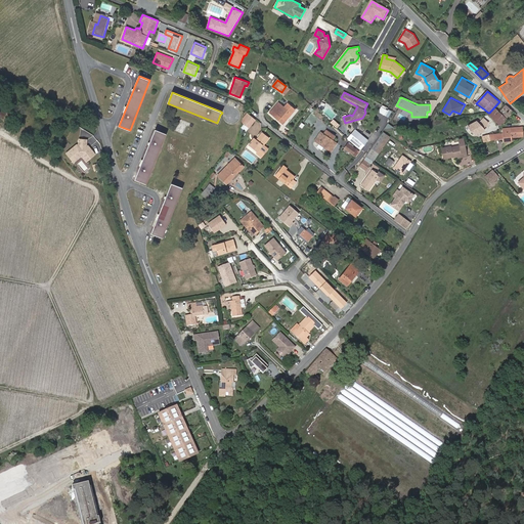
[(277,103),(269,113),(282,124),(295,110),(288,102),(284,107),(277,103)]
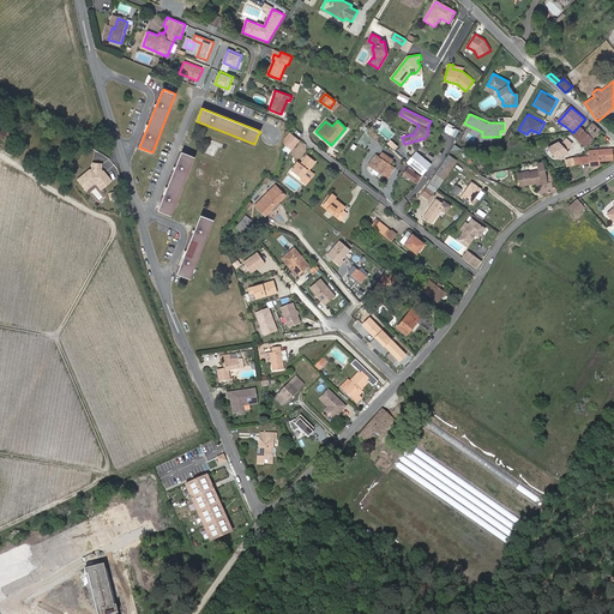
[(593,122),(585,131),(594,138),(601,130),(593,122)]
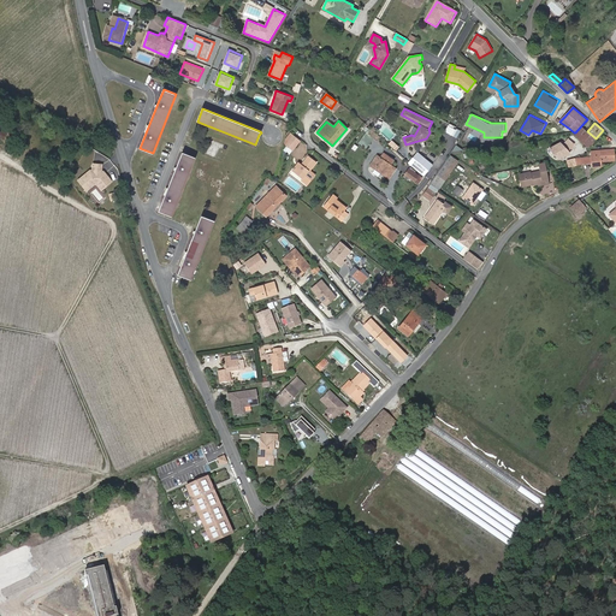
[(450,124),(446,130),(457,137),(461,130),(450,124)]
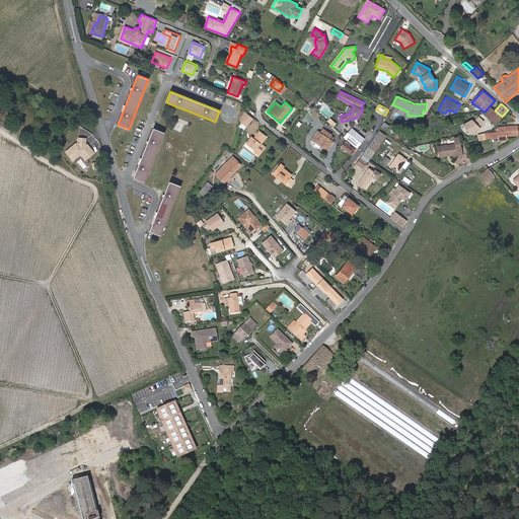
[(493,122),(496,124),(502,117),(495,110),(493,114),(488,109),(485,114),(487,116),(488,117),(493,122)]
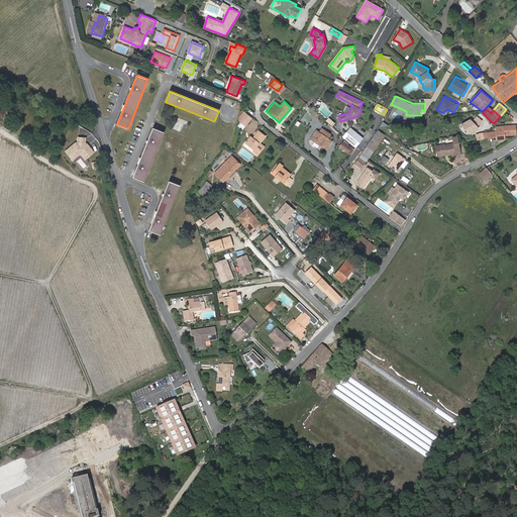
[(245,113),(239,120),(245,125),(251,118),(245,113)]
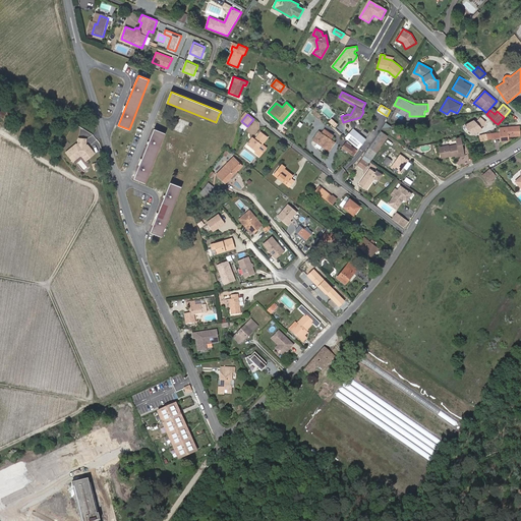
[(480,127),(485,121),(480,117),(476,122),(473,120),(465,125),(473,134),(482,129),(480,127)]
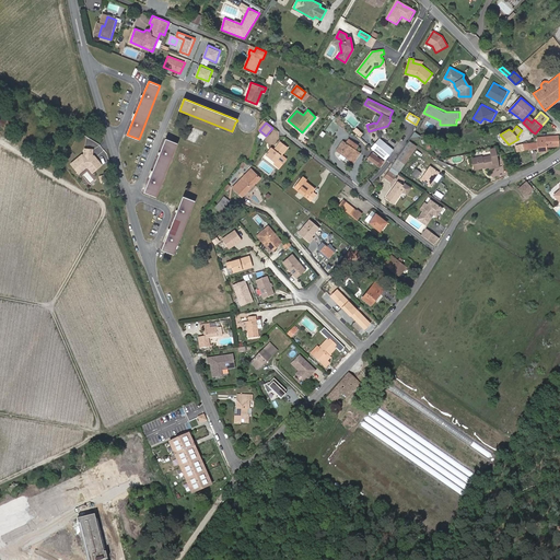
[(538,142),(538,149),(538,152),(547,151),(547,147),(559,146),(558,136),(538,138),(538,142)]
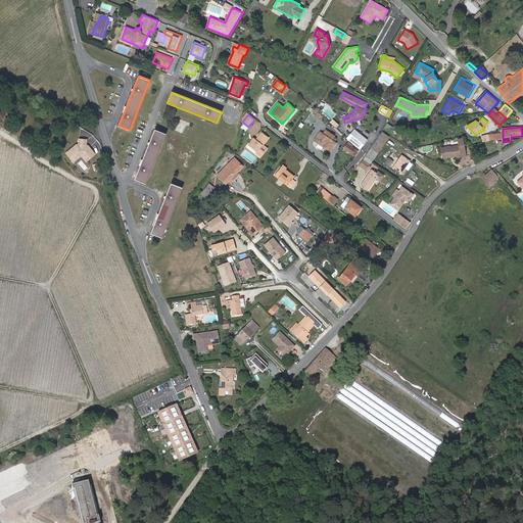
[(135,179),(146,183),(165,134),(155,129),(154,129),(135,177),(135,179)]
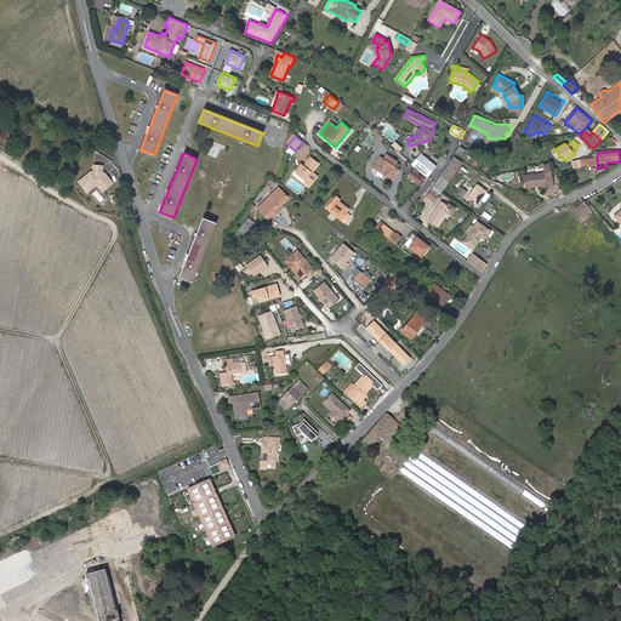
[(381,157),(374,166),(393,180),(399,170),(394,165),(397,161),(387,154),(383,159),(381,157)]
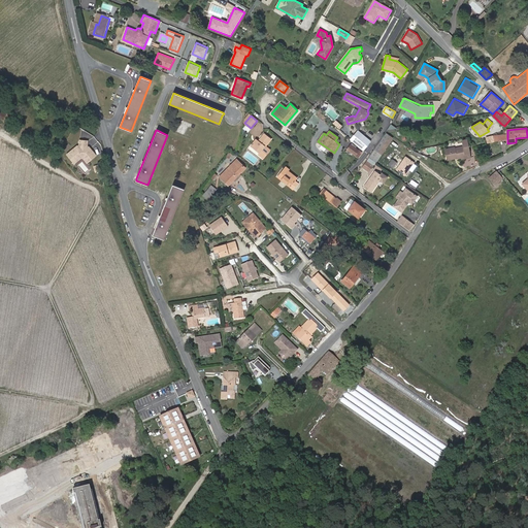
[(351,138),(364,151),(370,142),(358,131),(351,138)]
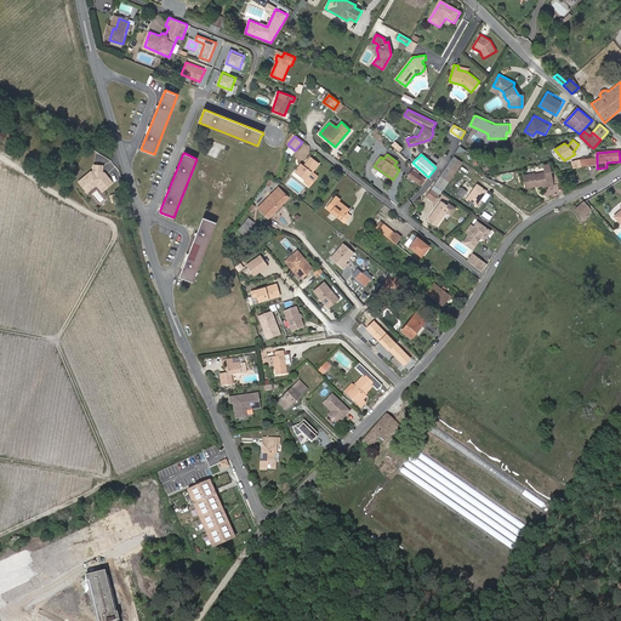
[(301,164),(294,172),(305,180),(303,181),(309,186),(317,176),(312,172),(319,164),(311,157),(303,166),(301,164)]
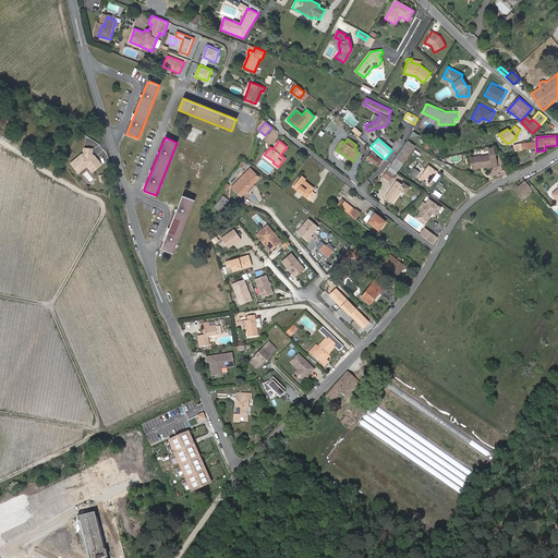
[(497,165),(494,146),(488,147),(490,155),(481,157),(480,156),(471,157),(473,168),(483,166),(483,167),(488,166),(497,165)]
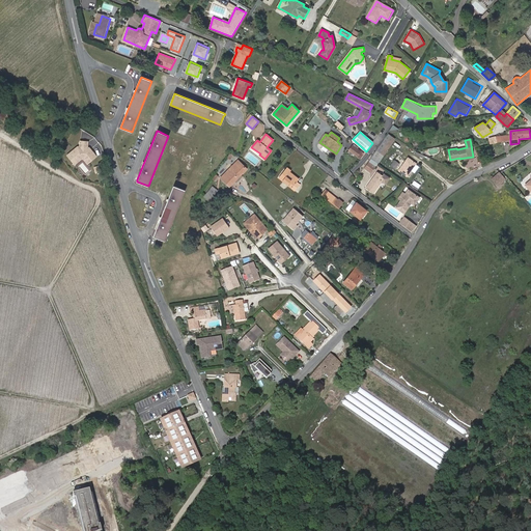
[(77,147),(67,156),(74,164),(77,161),(76,159),(79,156),(83,156),(89,163),(96,157),(90,149),(90,150),(88,148),(87,147),(88,142),(80,141),(80,147),(77,148),(77,147)]
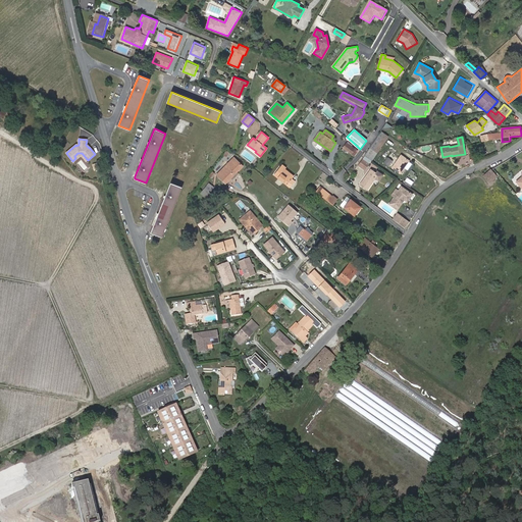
[(354,156),(358,151),(347,143),(344,148),(354,156)]
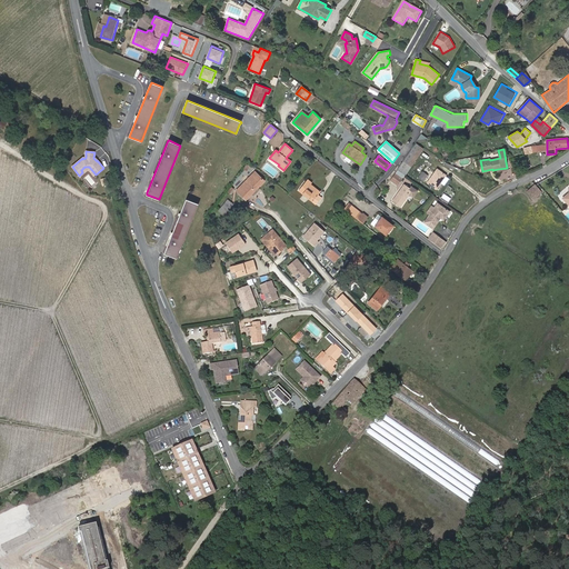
[(82,172),(79,176),(80,177),(88,170),(89,170),(93,176),(96,175),(89,167),(85,167),(81,170),(82,172)]
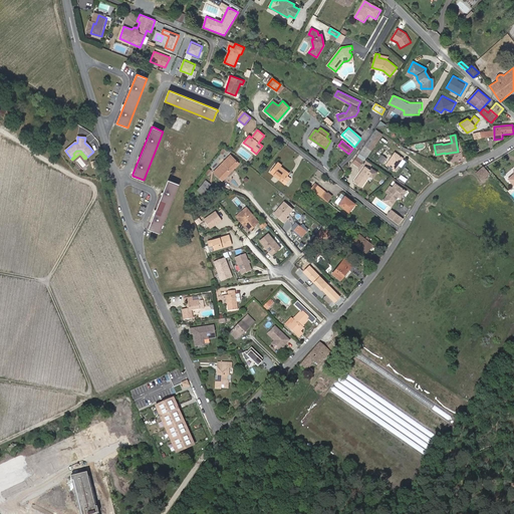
[(359,153),(352,163),(356,165),(360,159),(363,161),(365,158),(359,153)]
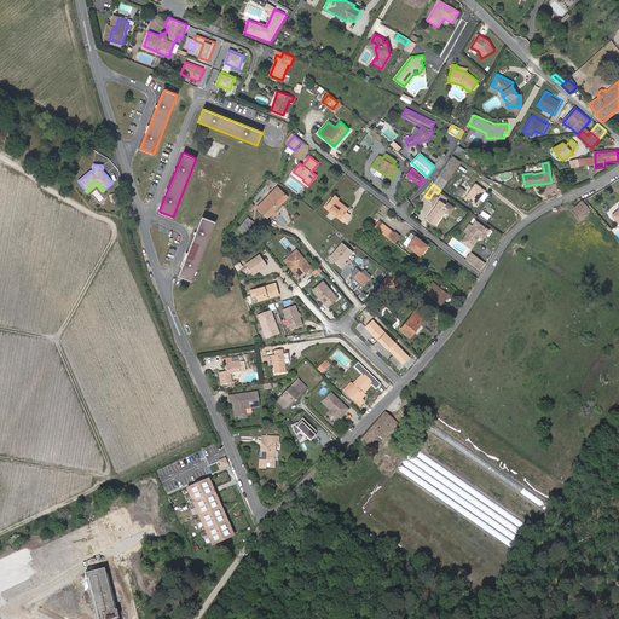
[(476,184),(466,198),(475,206),(485,190),(476,184)]
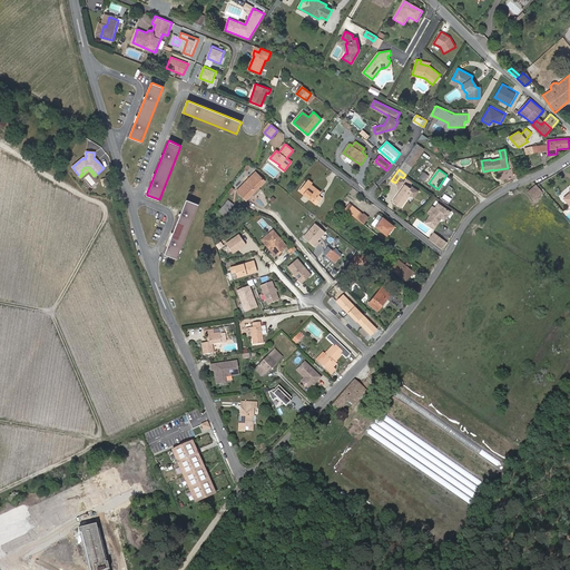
[(255,172),(237,190),(246,199),(265,182),(255,172)]
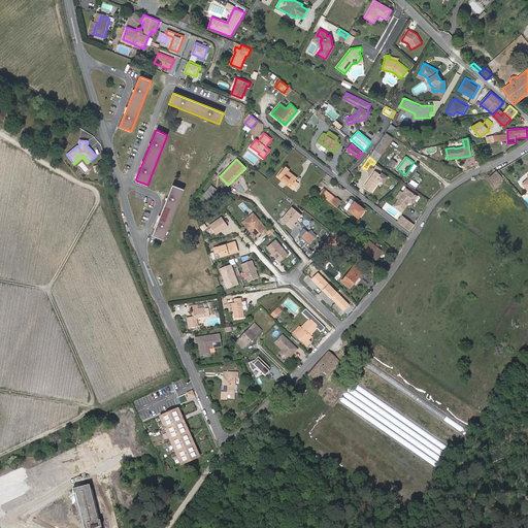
[(393,168),(394,167),(397,163),(393,160),(389,165),(393,168)]
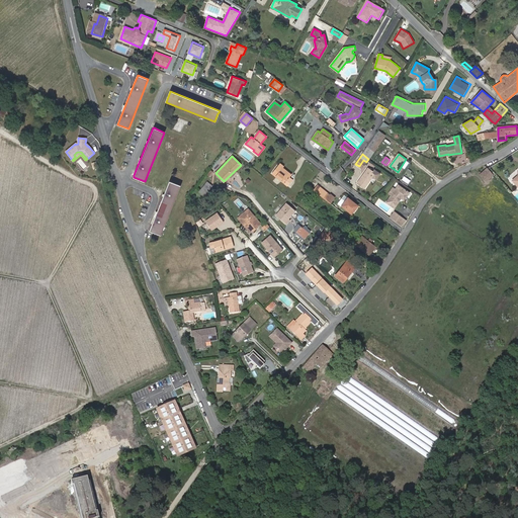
[(282,167),(283,166),(280,163),(273,173),(287,185),(292,179),(288,177),(290,174),(282,167)]
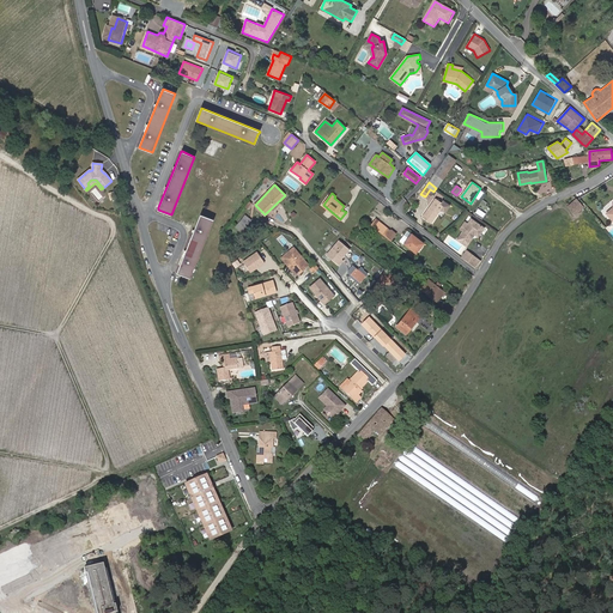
[(436,199),(423,217),(431,223),(441,208),(445,212),(450,205),(443,200),(442,202),(436,199)]
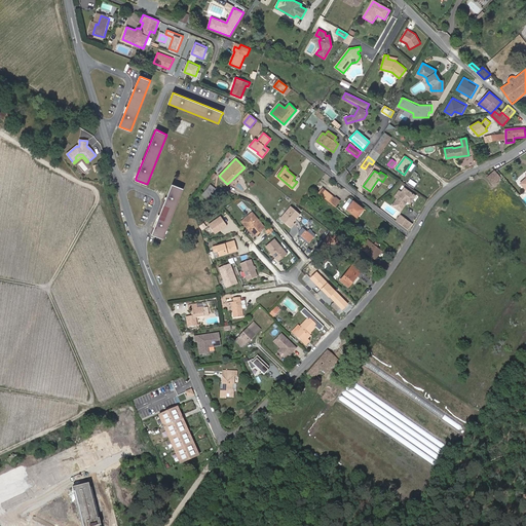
[(495,171),(486,177),(493,185),(501,178),(495,171)]
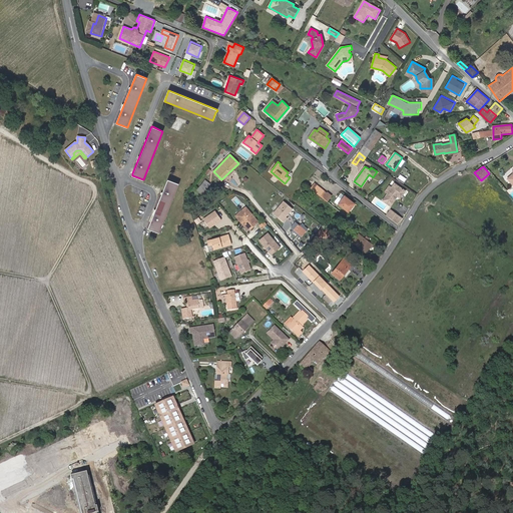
[(204,175),(203,177),(205,179),(197,189),(202,193),(210,183),(207,181),(208,179),(204,175)]
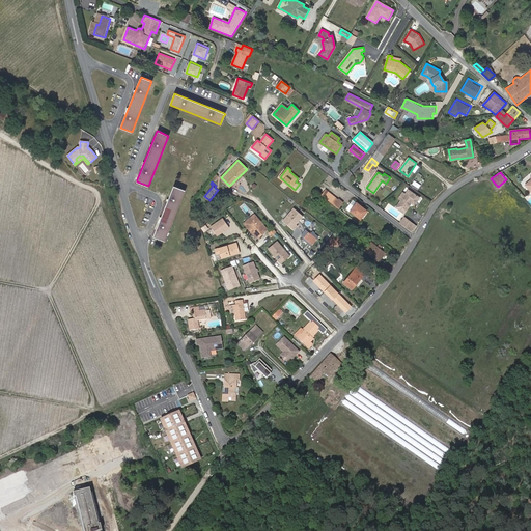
[(165,207),(154,236),(165,241),(185,190),(174,186),(165,207)]
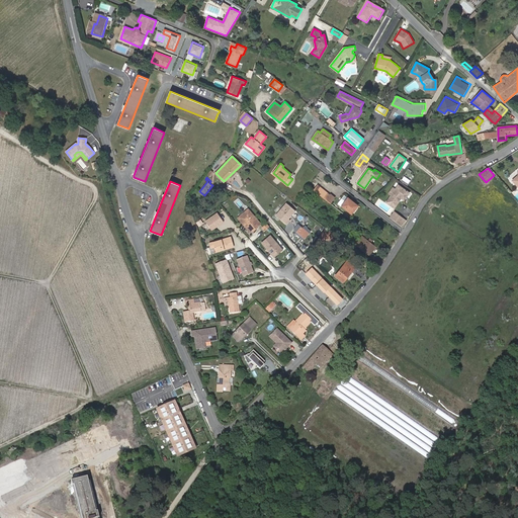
[(395,189),(391,194),(386,201),(394,207),(400,198),(399,198),(400,196),(401,197),(404,199),(409,192),(398,184),(395,189)]
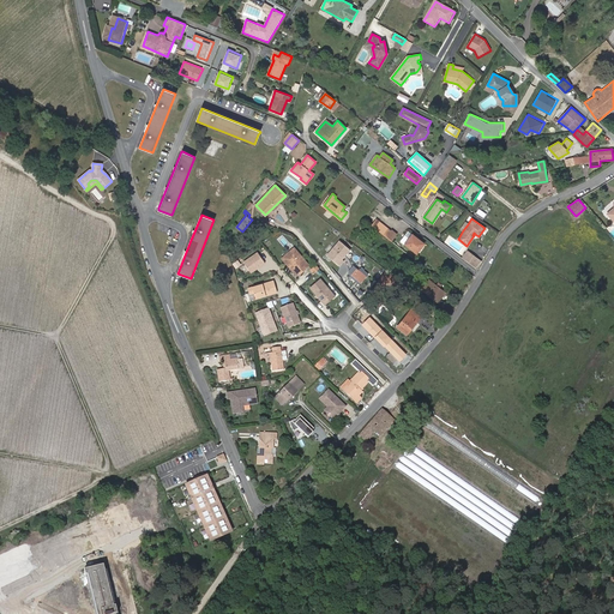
[(377,220),(372,226),(381,233),(386,228),(386,227),(377,220)]
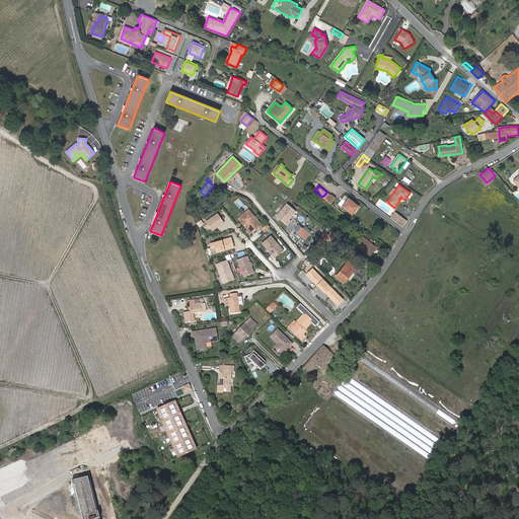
[(326,193),(322,197),(327,201),(331,204),(335,200),(326,193)]
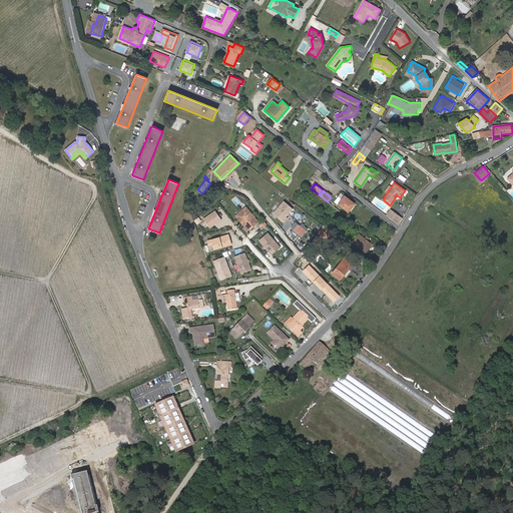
[(339,195),(335,200),(349,211),(355,203),(345,195),(342,198),(339,195)]
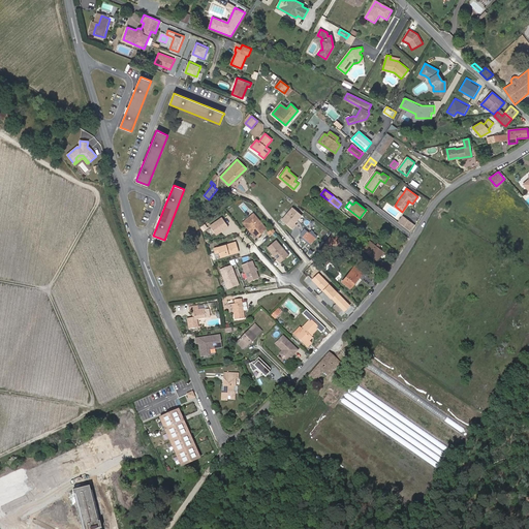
[(290,206),(279,217),(290,226),(293,223),(291,221),(299,213),(290,206)]
